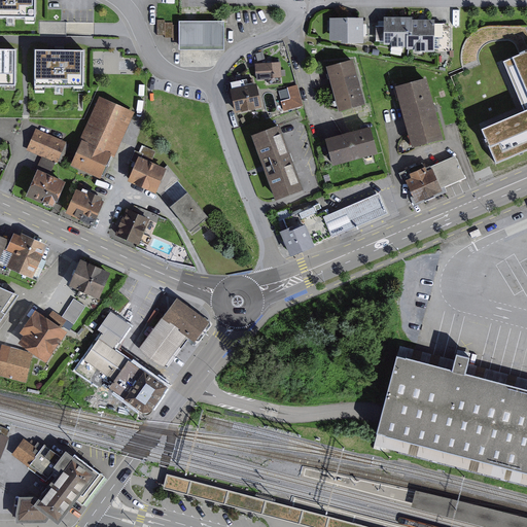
[(0,0),(0,15),(35,16),(35,0),(0,0)]
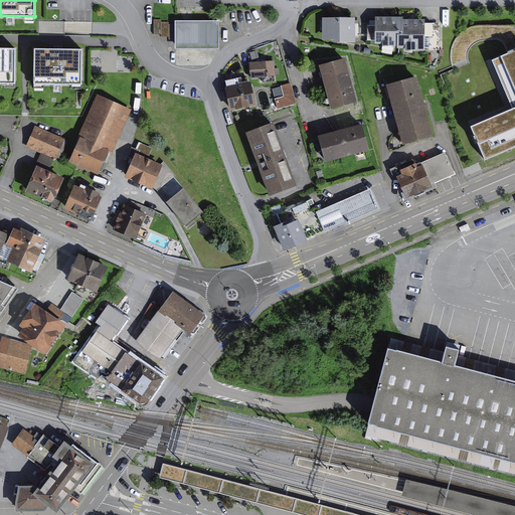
[(389,12),(373,13),(376,41),(401,39),(402,51),(442,47),(439,18),(422,20),(422,14),(406,16),(405,12),(389,13),(389,12)]
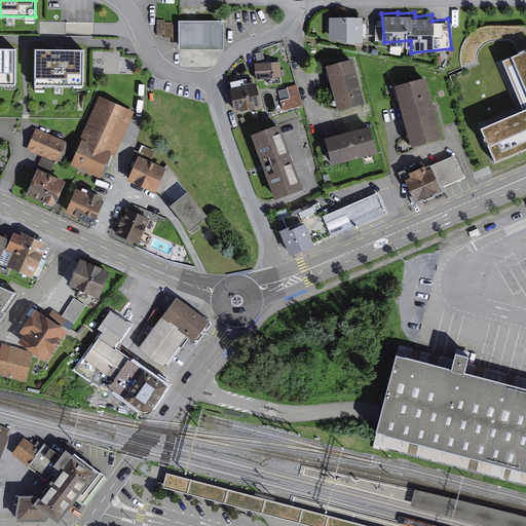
[(363,19),(330,19),(330,40),(341,40),(341,43),(363,43),(363,19)]
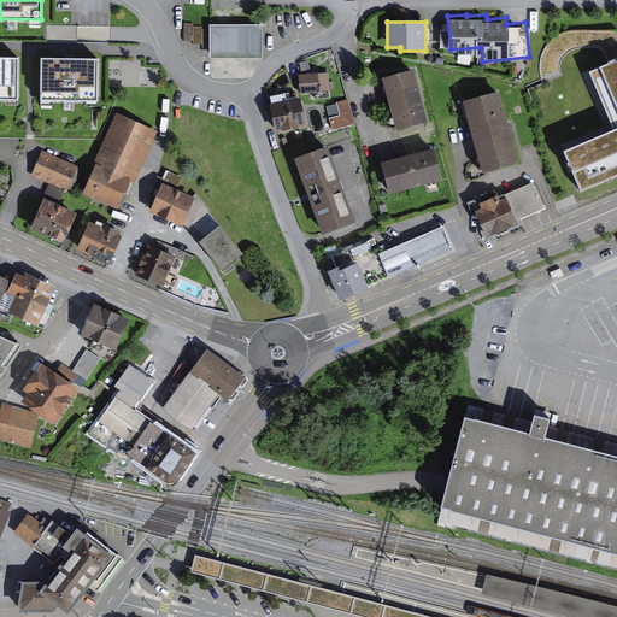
[(262,25),(211,25),(210,58),(262,58),(262,25)]
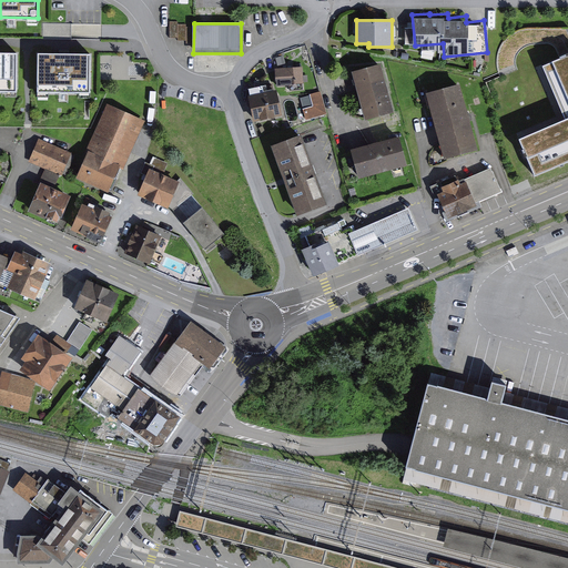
[(0,91),(17,91),(18,53),(0,53),(0,91)]
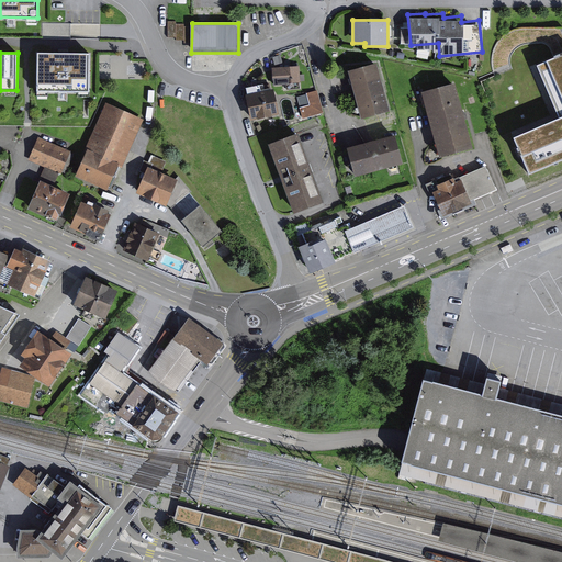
[(37,92),(89,91),(90,54),(37,54),(37,92)]
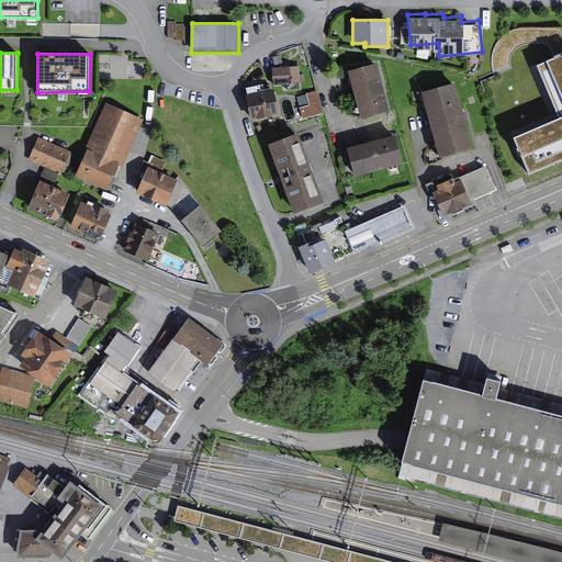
[(561,54),(547,62),(561,97),(561,54)]
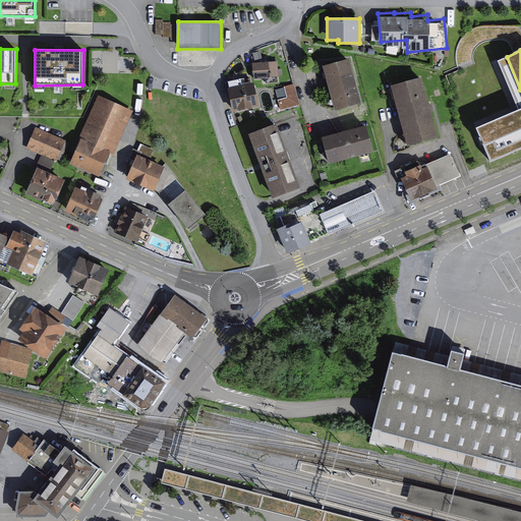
[(350,59),(323,66),(335,111),(362,104),(350,59)]
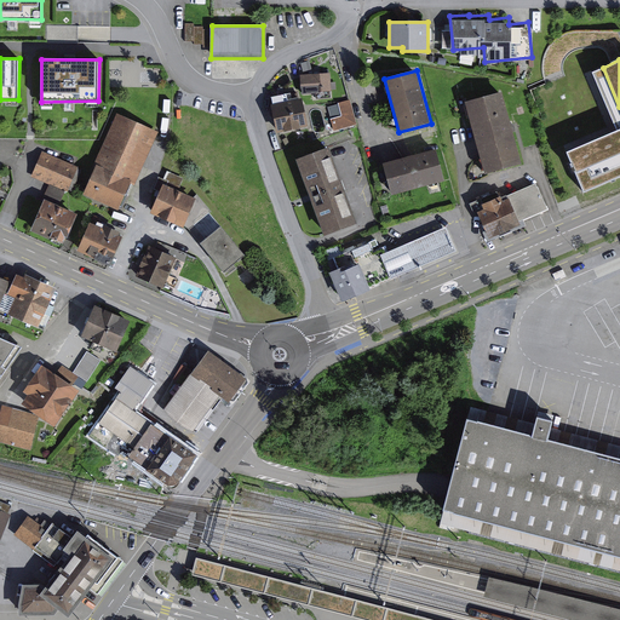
[(331,73),(300,76),(302,95),(332,92),(331,73)]
